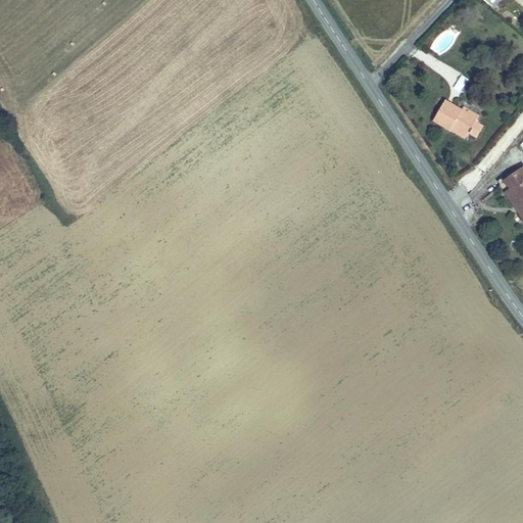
[(452,126),(466,134),(468,129),(476,134),(482,124),(474,120),(476,115),(461,106),(460,107),(443,98),(431,119),(449,129),(449,128),(452,126)]
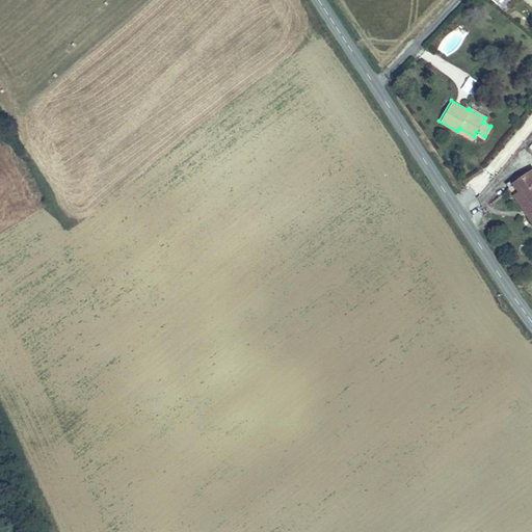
[(469,108),(484,117),(486,114),(471,105),(469,108)]
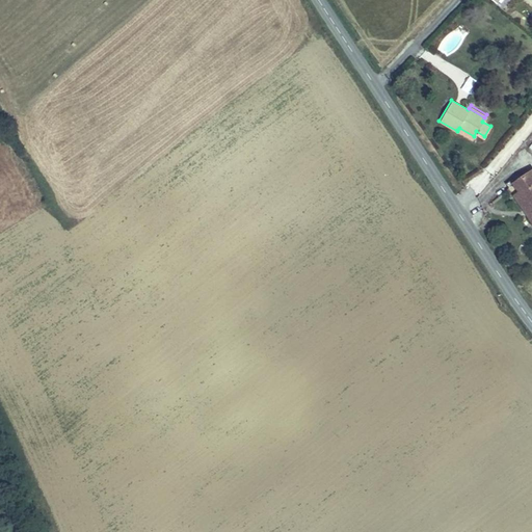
[(472,139),(474,136),(459,128),(457,130),(472,139)]
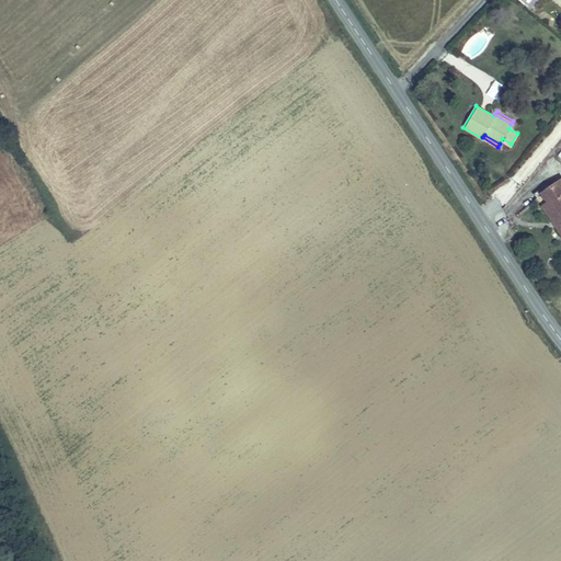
[(547,202),(560,224),(560,182),(542,195),(547,202)]
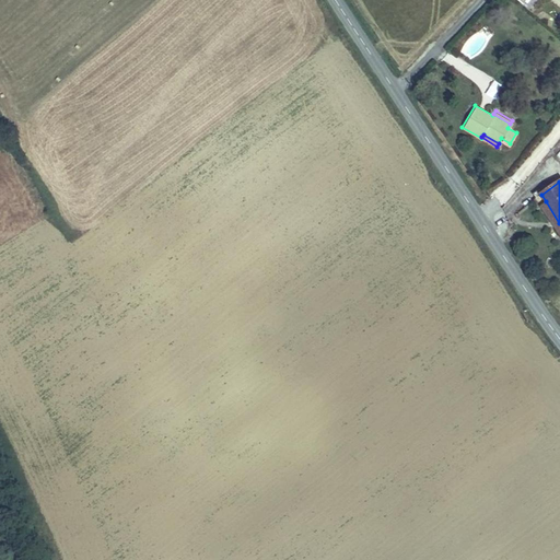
[(559,233),(559,223),(546,201),(540,205),(559,233)]
